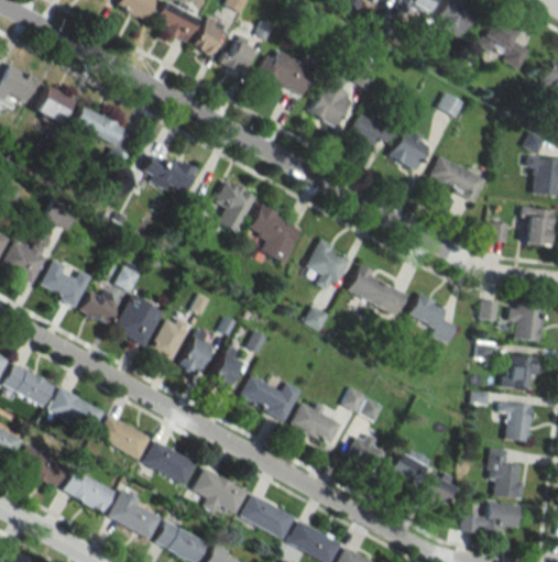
[(146,20),(154,0),(112,0),(111,3),(146,20)]
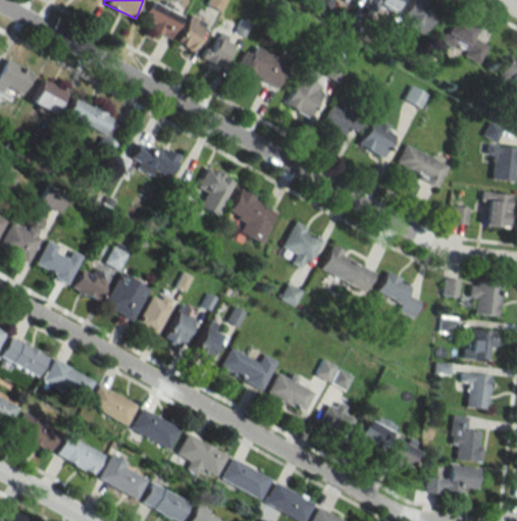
[(230,0),(229,0),(210,0),(209,4),(223,12),(230,0)]
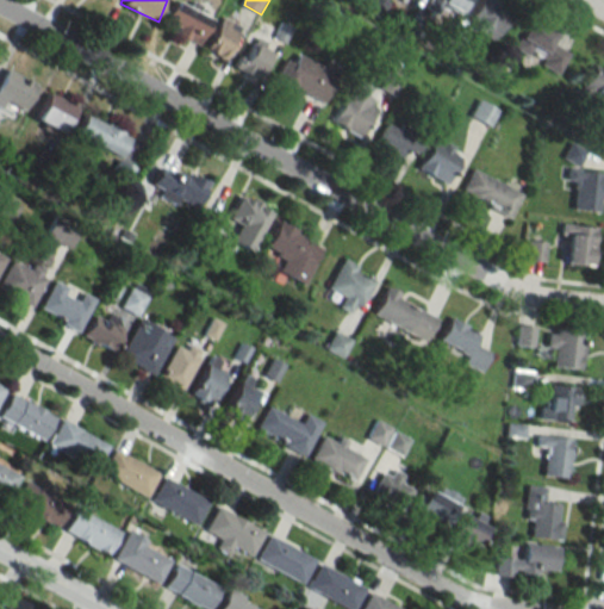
[(434,0),(433,5),(464,18),(469,0),(434,0)]
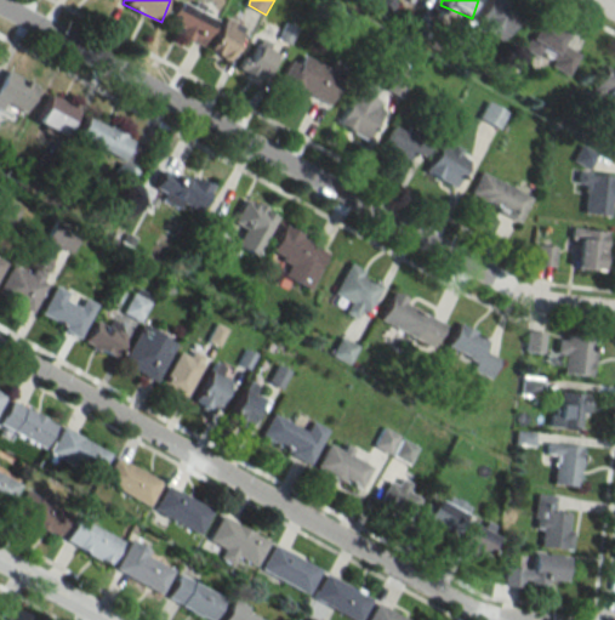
[(510,41),(525,11),(505,0),(490,0),(478,26),(510,41)]
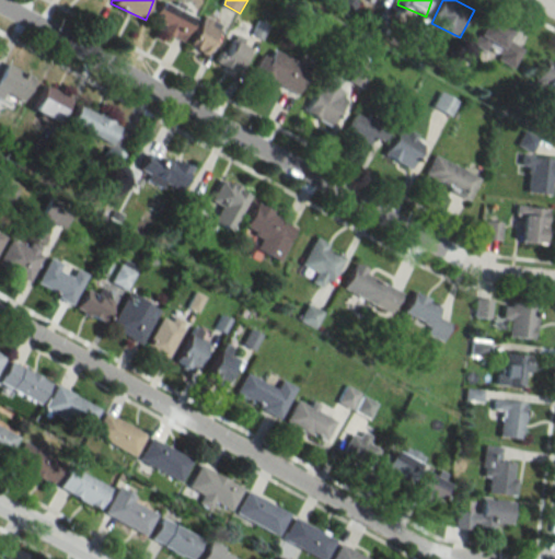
[(154,20),(165,25),(161,32),(184,44),(197,20),(164,1),(154,20)]
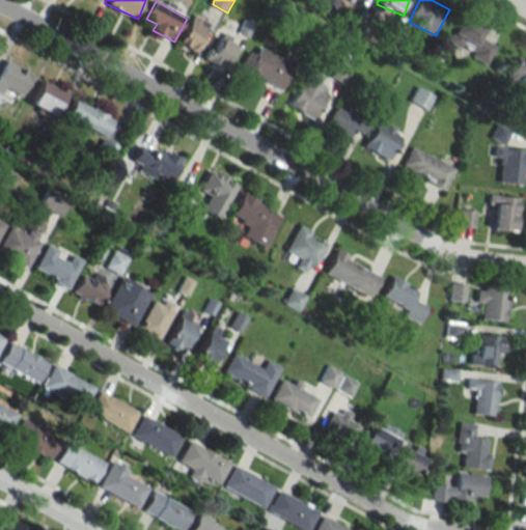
[(182,45),(198,52),(212,24),(195,16),(182,45)]
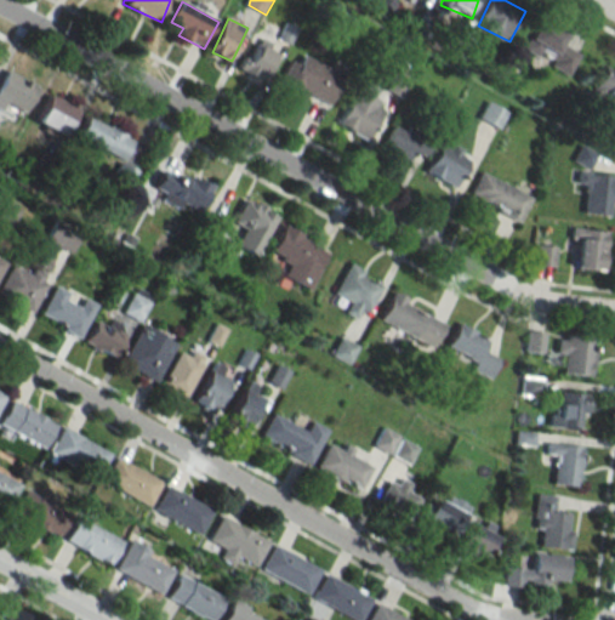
[(528,52),(575,75),(588,49),(541,26),(528,52)]
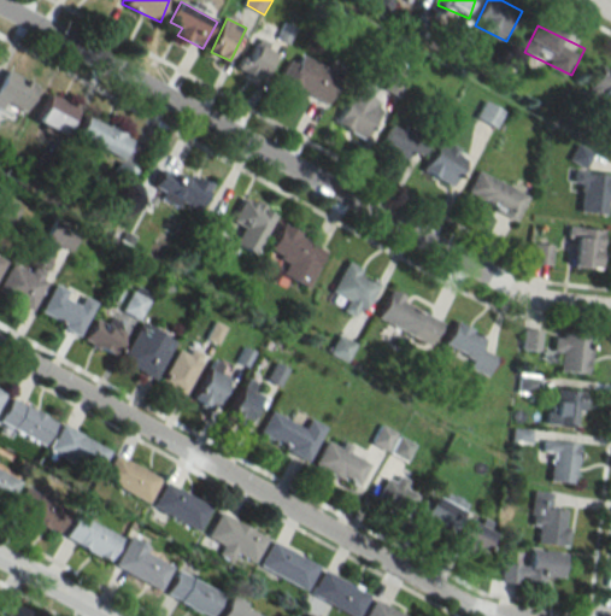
[(282,54),(264,39),(241,65),(259,81),(282,54)]
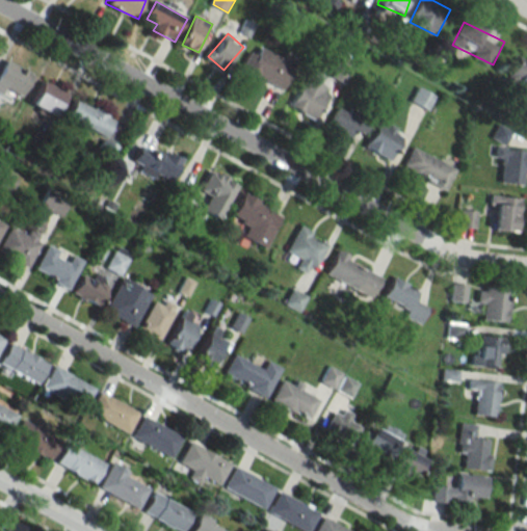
[(252,52),(241,77),(261,85),(263,80),(287,90),(297,63),(262,49),(260,55),(252,52)]
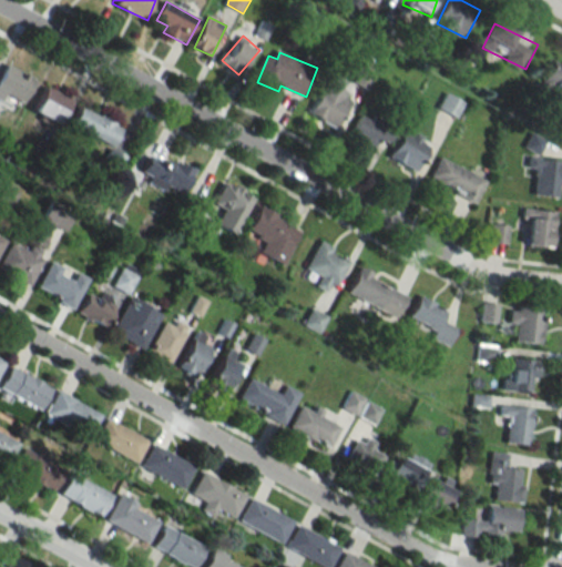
[(543,87),(561,97),(561,59),(560,58),(543,87)]
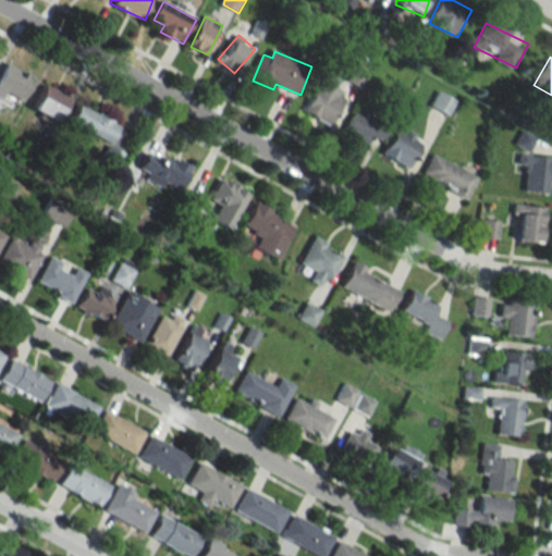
[(0,98),(3,100),(9,93),(24,101),(37,78),(10,63),(0,81),(0,98)]
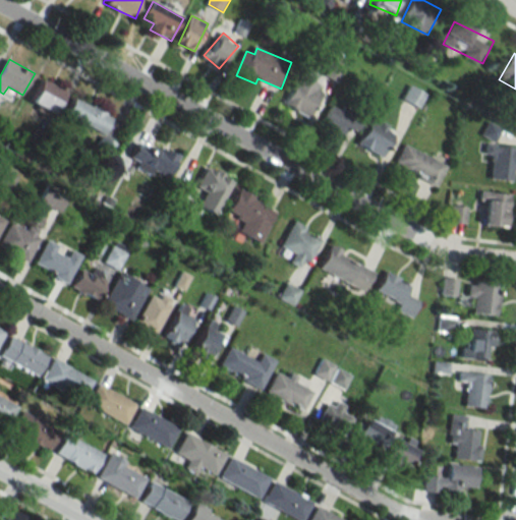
[(311,118),(329,89),(304,74),(287,105),(311,118)]
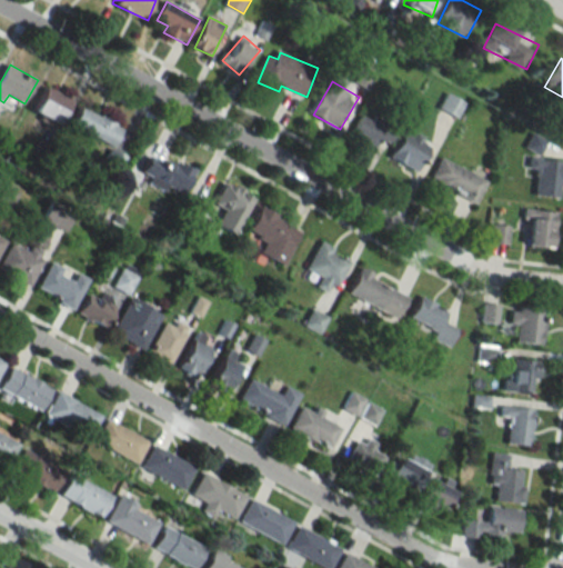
[(36,113),(61,127),(74,100),(49,88),(36,113)]
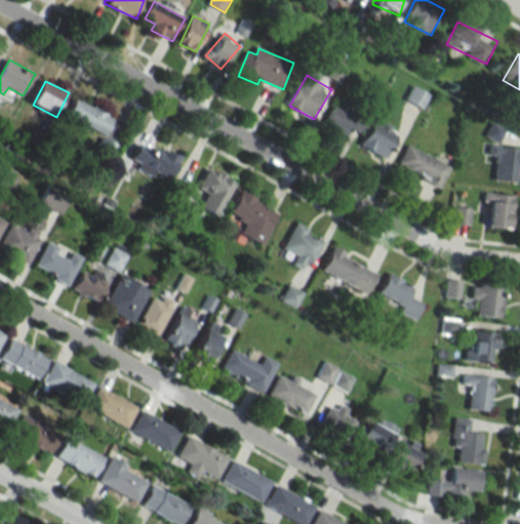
[(425,110),(433,96),(416,86),(408,99),(425,110)]
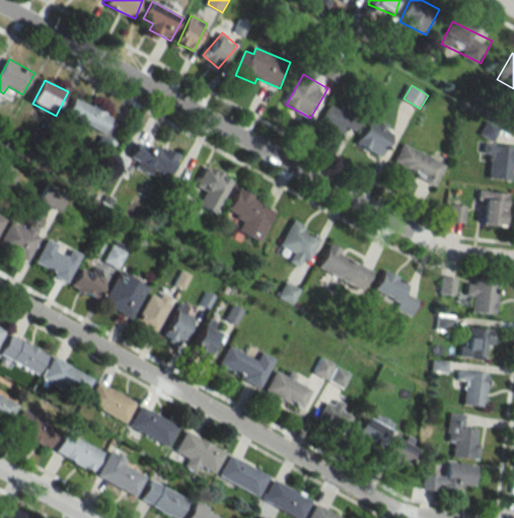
[(115,117),(77,98),(68,115),(105,134),(115,117)]
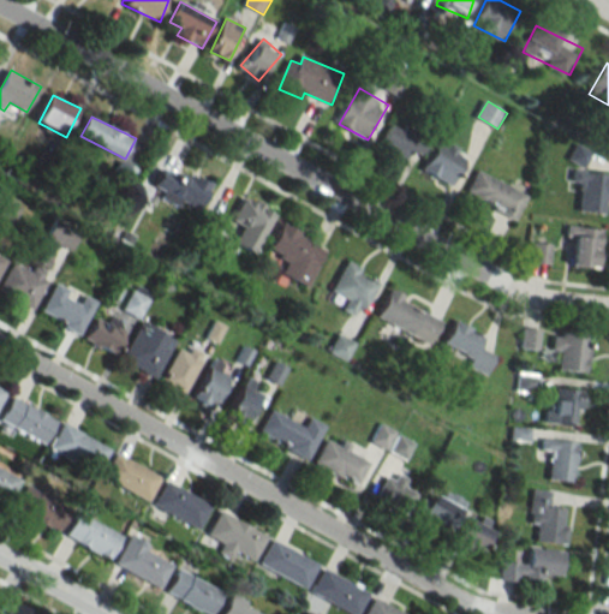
[(416,150),(427,158),(434,145),(396,124),(383,145),(410,162),(416,150)]
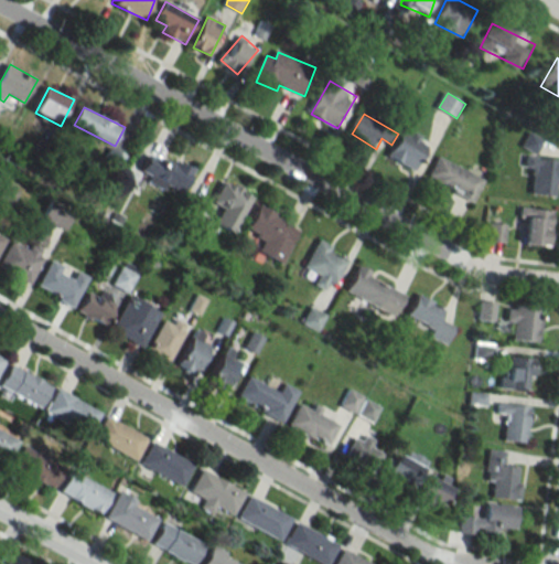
[(419,170),(432,141),(405,129),(391,158),(419,170)]
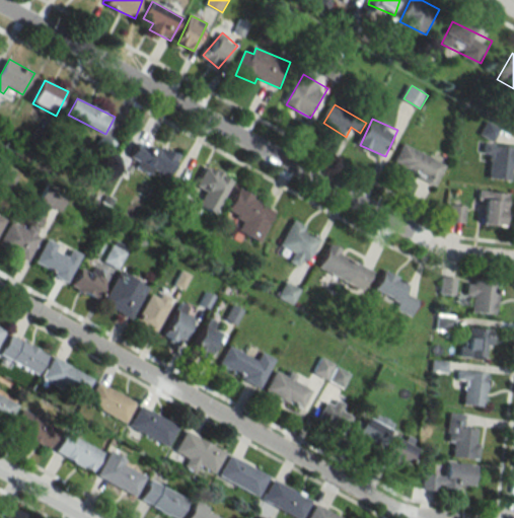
[(131,163),(169,179),(179,156),(140,140),(131,163)]
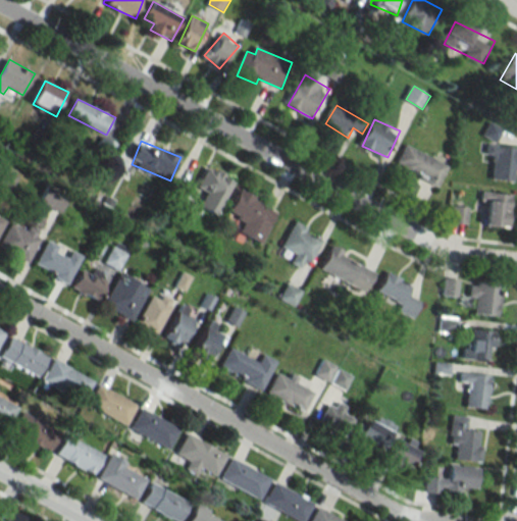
[(516,148),(489,146),(489,157),(496,157),(495,180),(516,181),(516,148)]
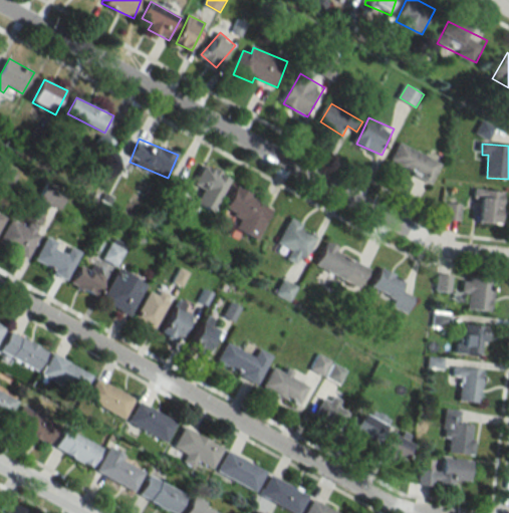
[(443,163),(401,145),(392,165),(434,184),(443,163)]
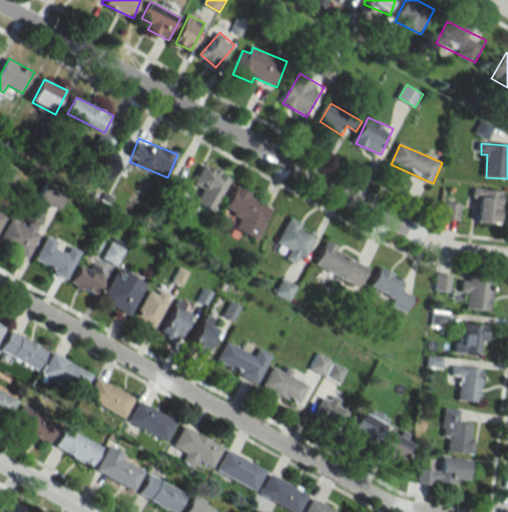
[(233,178),(206,163),(194,185),(204,190),(197,202),(214,211),(233,178)]
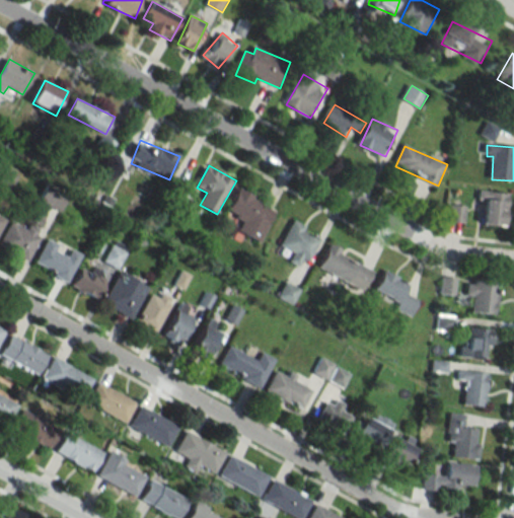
[(0,181),(0,186),(11,192),(20,176),(7,169),(0,181)]
